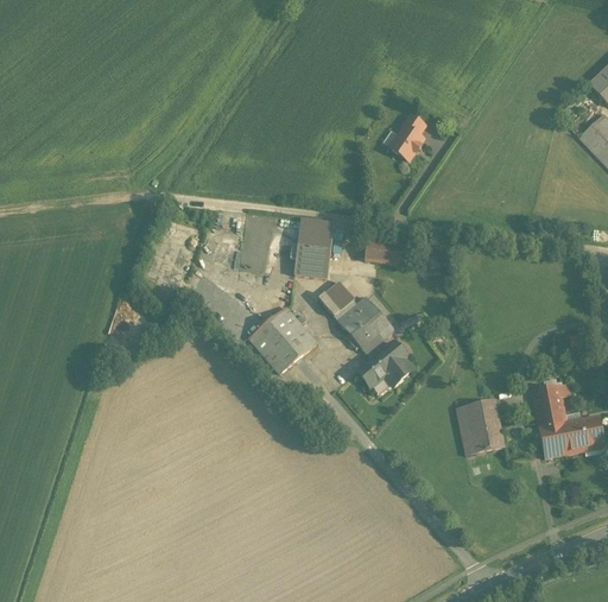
[(607,62),(587,84),(607,103),(607,62)]
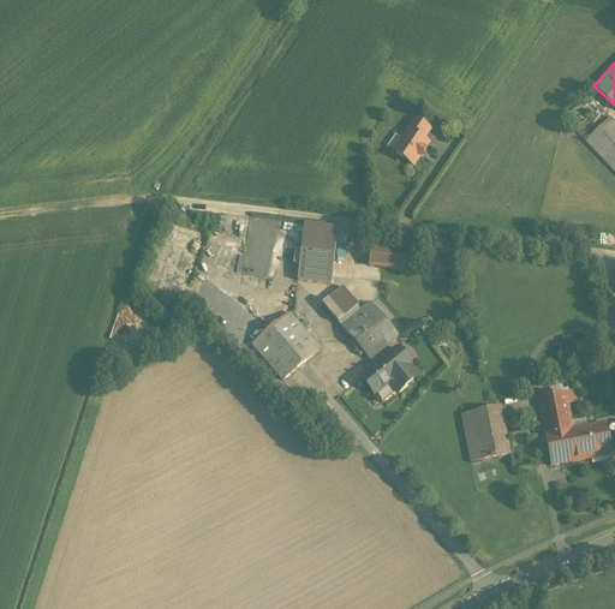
[(429,125),(415,114),(407,125),(408,126),(422,135),(429,125)]
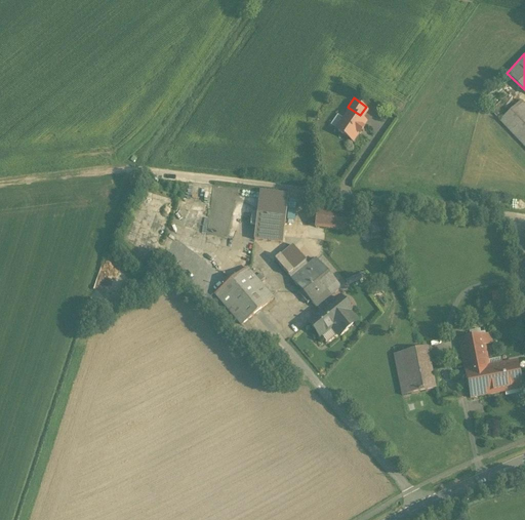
[(524,104),(519,98),(499,118),(524,143),(524,104)]
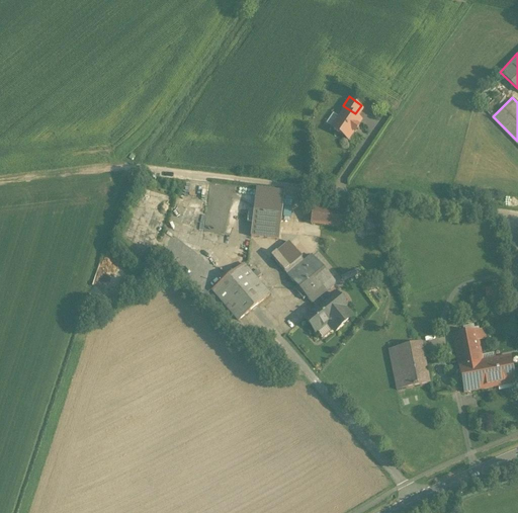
[(355,113),(344,106),(332,124),(347,135),(352,126),(354,129),(358,122),(356,121),(360,116),(355,113)]
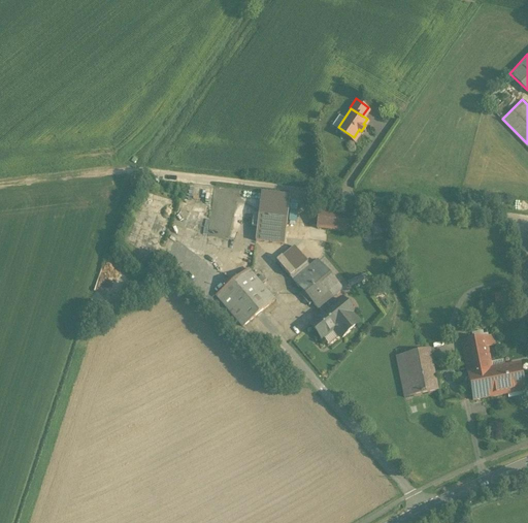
[(290,192),(261,188),(256,237),(284,240),(290,192)]
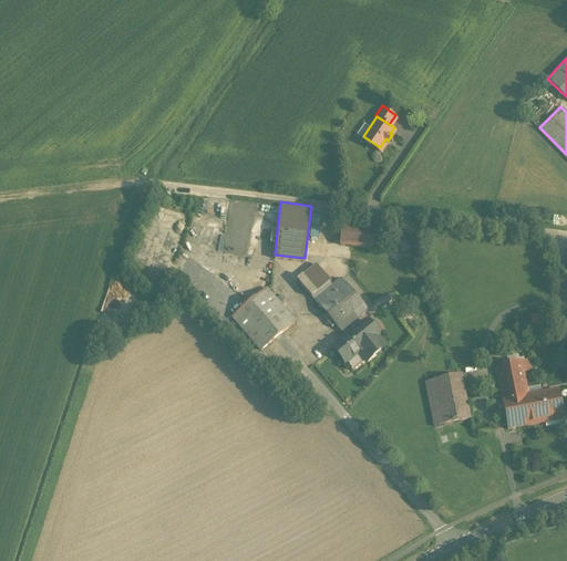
[(381,228),(342,224),(340,240),(380,246),(381,228)]
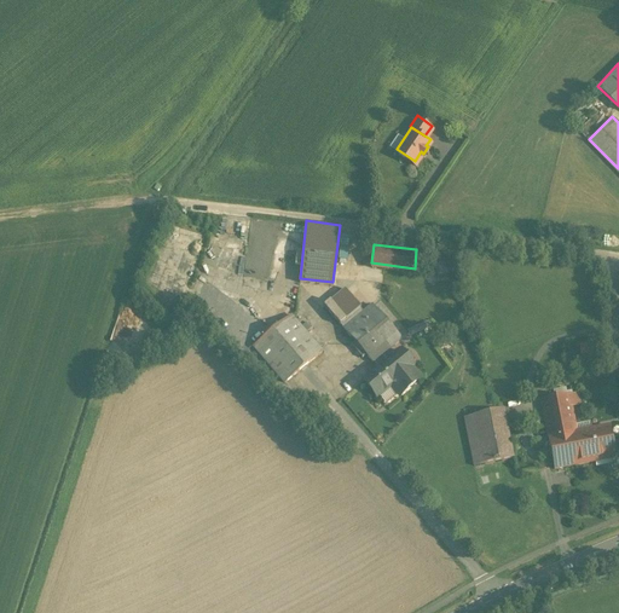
[(444,259),(435,261),(438,272),(446,270),(444,259)]
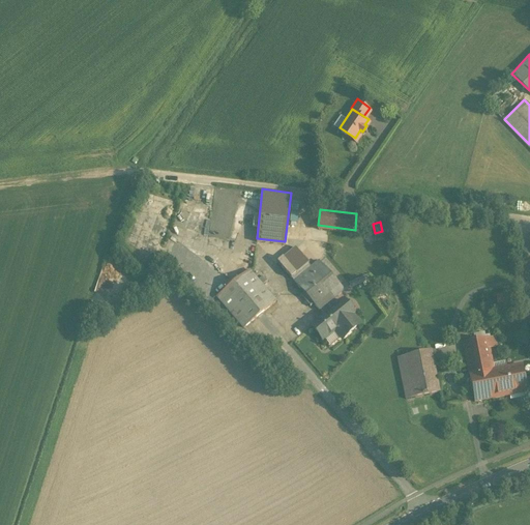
[(296,245),(284,256),(295,270),(307,260),(296,245)]
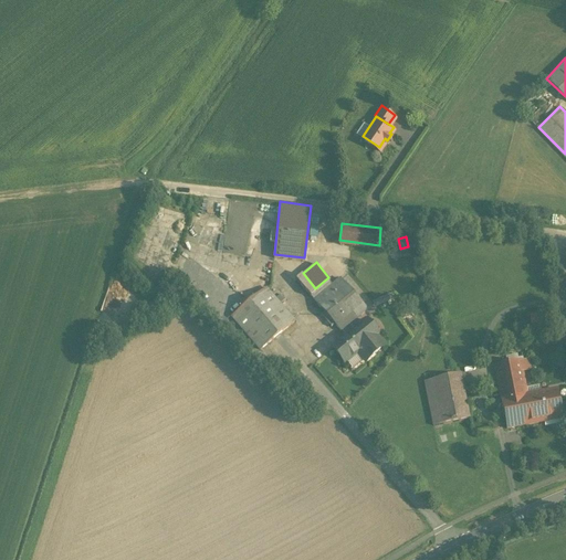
[(303,273),(302,272),(296,275),(314,296),(318,292),(315,288),(303,273)]
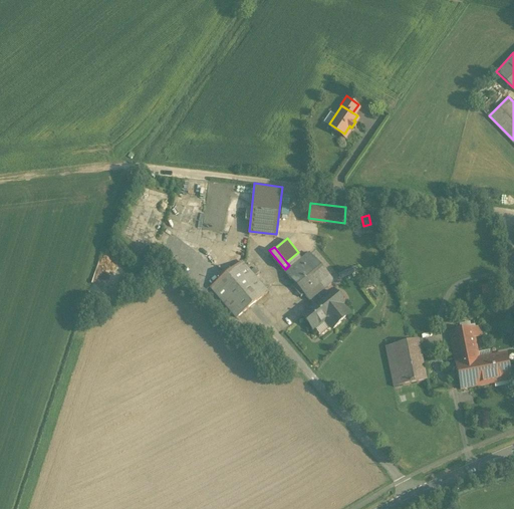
[(309,250),(302,256),(298,252),(286,262),(289,265),(285,269),(294,280),(291,282),(301,293),(304,290),(309,297),(310,296),(316,291),(333,277),(309,250)]
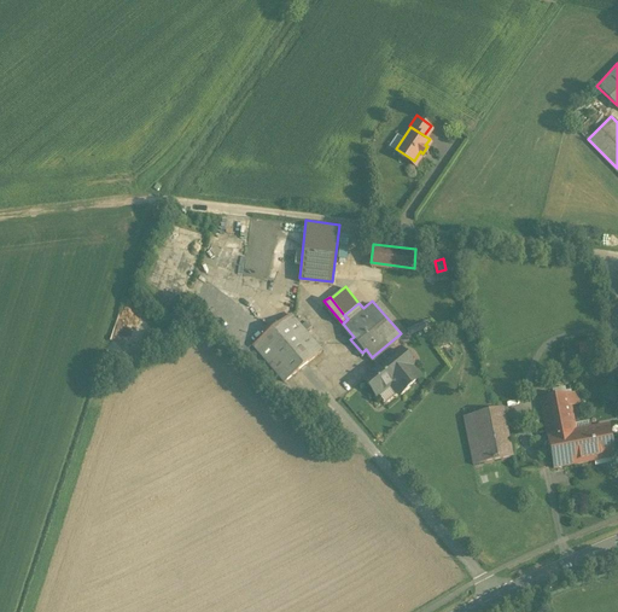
[(291,310),(256,342),(286,378),(322,347),(291,310)]
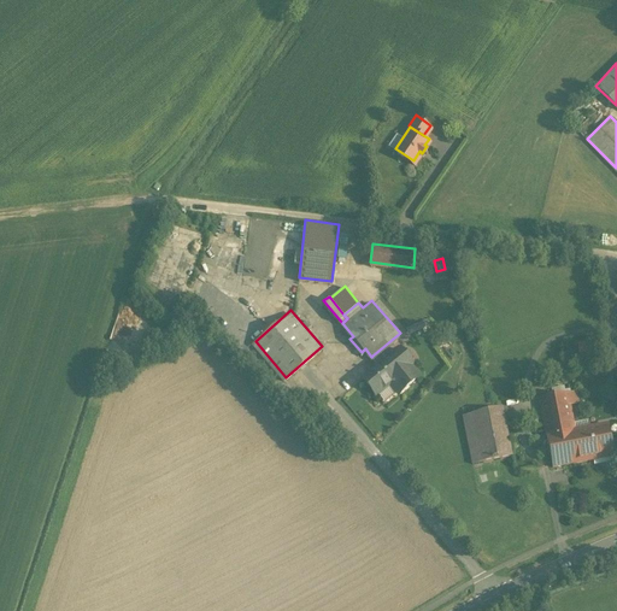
[(410,330),(430,321),(428,315),(407,324),(410,330)]
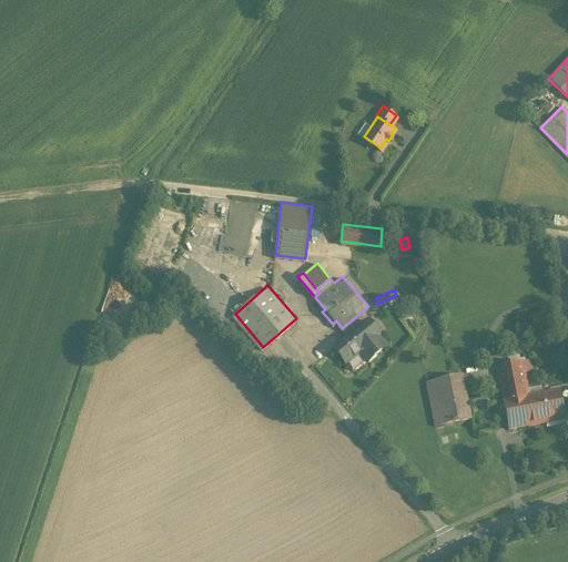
[(549,313),(531,314),(533,323),(550,320),(549,313)]
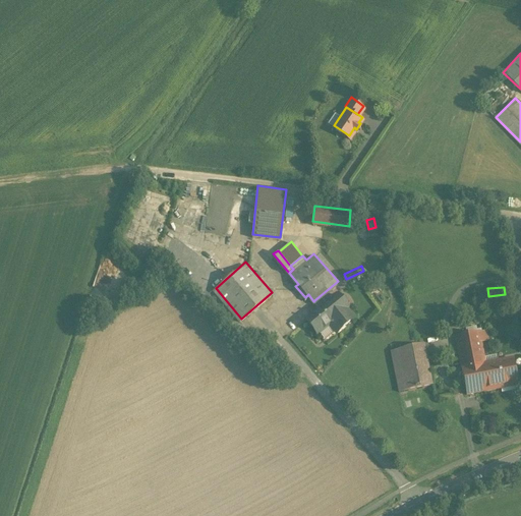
[(348,305),(337,291),(326,300),(337,314),(330,321),(336,329),(354,313),(347,305),(348,305)]
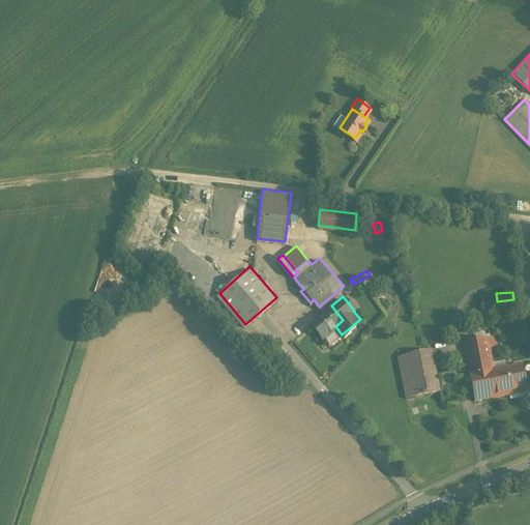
[(326,300),(320,305),(324,311),(312,321),(323,336),(335,326),(343,320),(331,305),(330,305),(326,300)]
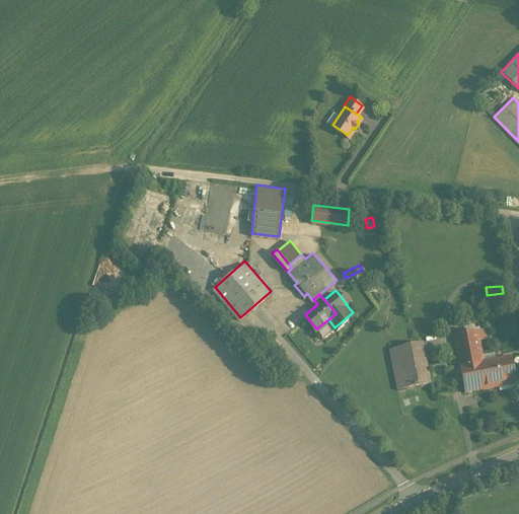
[(484,326),(453,333),(459,364),(484,359),(479,338),(486,337),(484,326)]
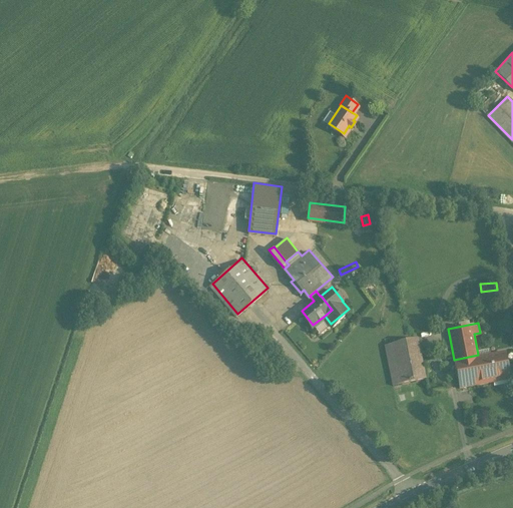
[(418,338),(387,342),(393,382),(424,377),(418,338)]
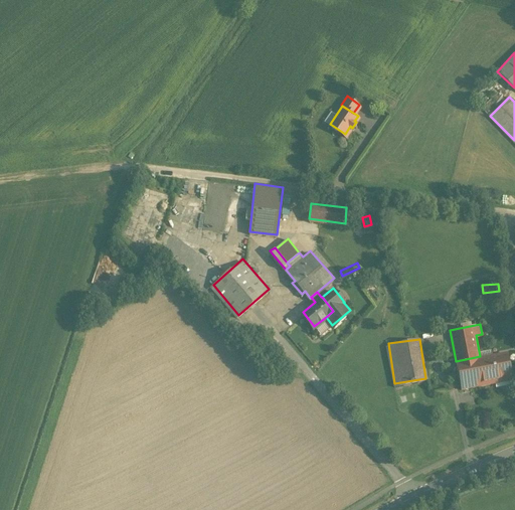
[(480,356),(456,361),(461,386),(512,376),(507,351),(480,356)]
